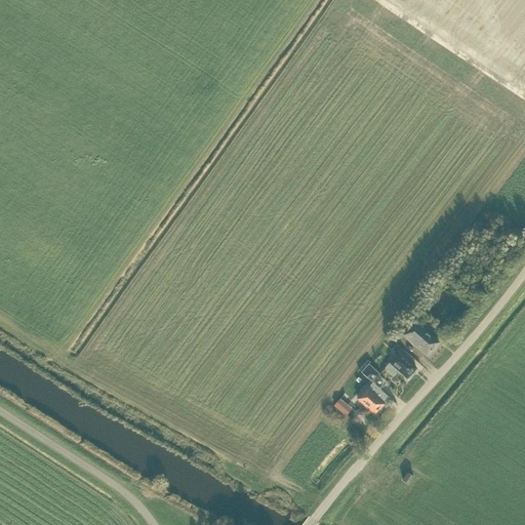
[(445,281),(450,275),(447,273),(442,279),(445,281)]
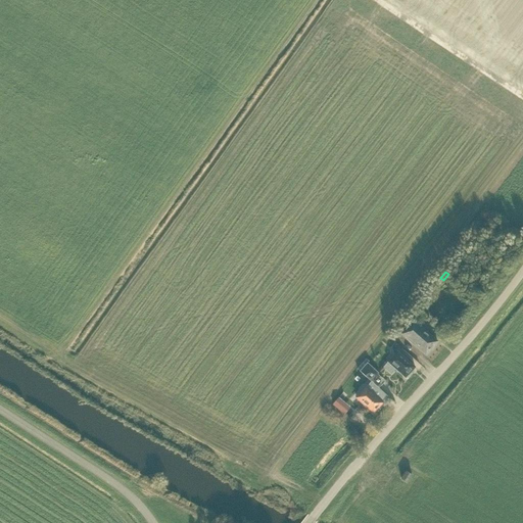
[(425,355),(437,342),(413,322),(401,335),(425,355)]
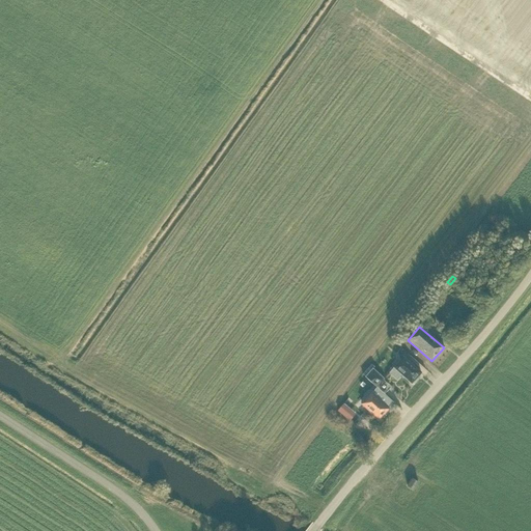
[(403,358),(394,369),(389,374),(397,381),(401,375),(411,385),(421,374),(403,358)]
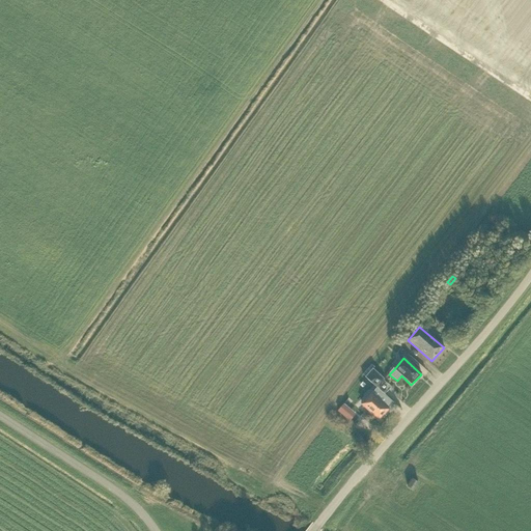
[(365,378),(373,386),(376,388),(384,381),(385,380),(372,369),(374,368),(371,365),(370,367),(369,367),(362,375),(365,378)]
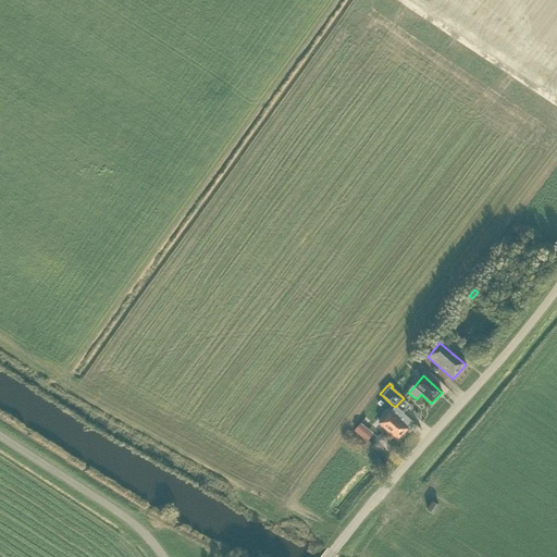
[(397,422),(404,416),(395,407),(379,425),(397,442),(399,440),(400,438),(403,437),(403,435),(407,431),(397,422)]
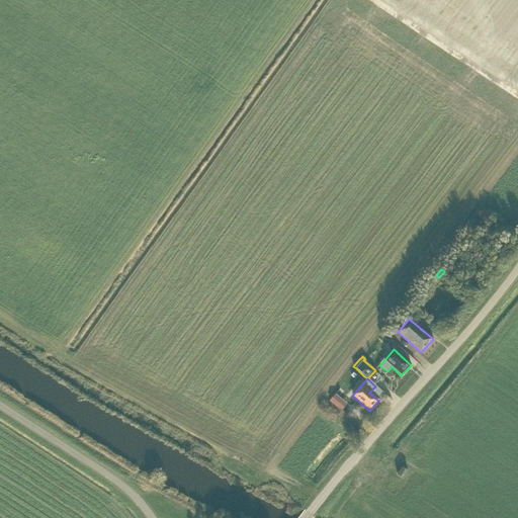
[(329,402),(335,407),(341,400),(335,395),(329,402)]
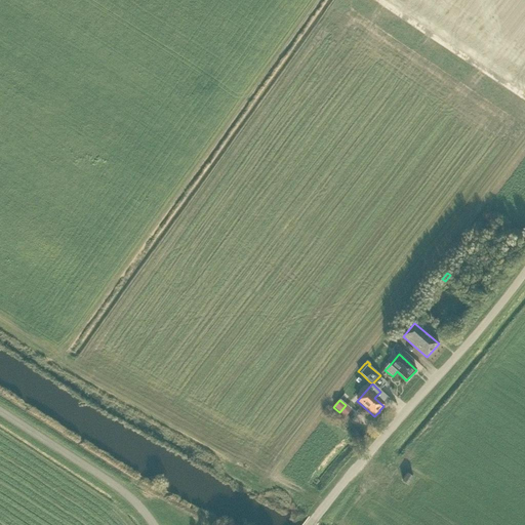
[(351,408),(344,416),(352,421),(358,414),(351,408)]
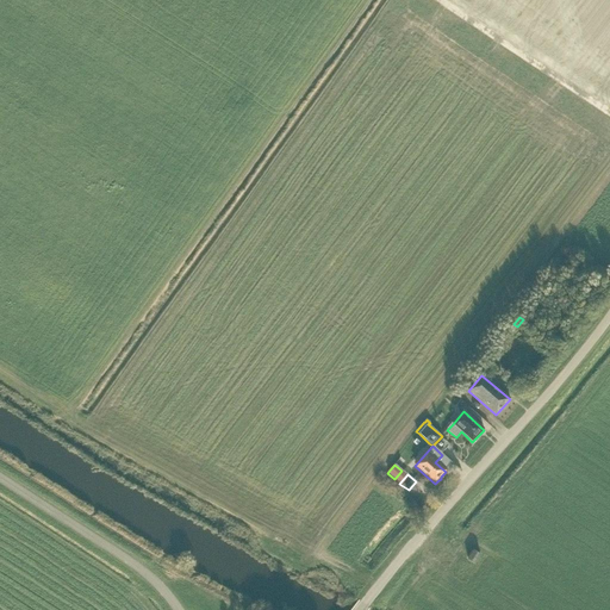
[(480,555),(473,552),(467,560),(474,565),(480,555)]
